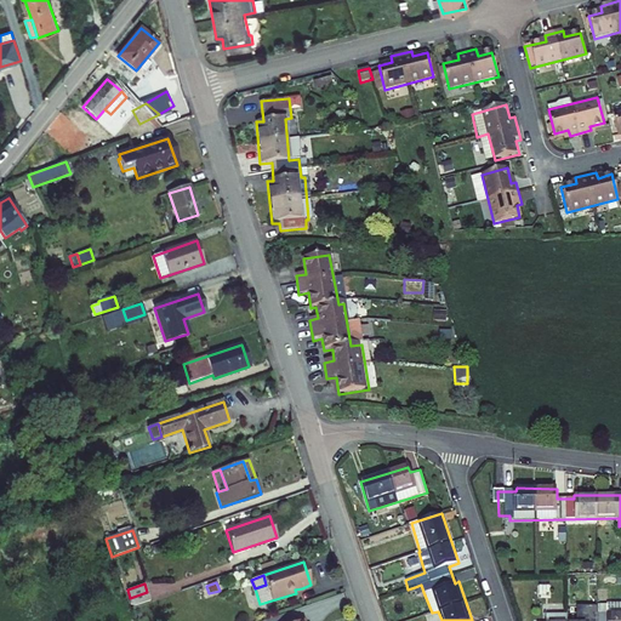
[(132,607),(149,600),(147,592),(130,598),(132,607)]
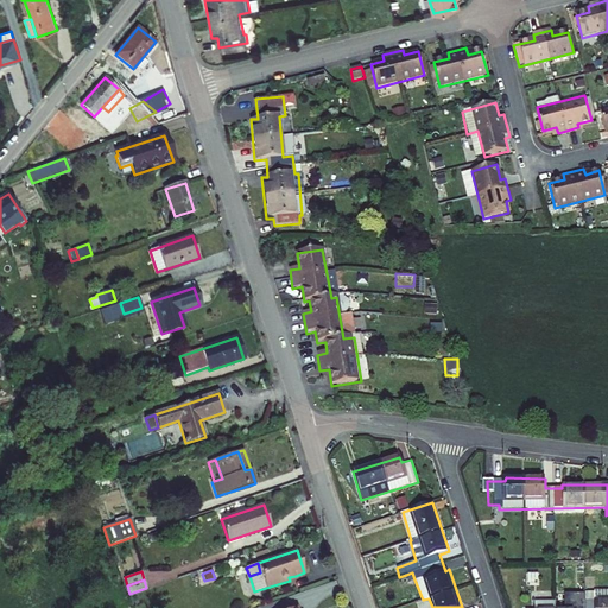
[(556,601),(534,602),(534,607),(607,607),(607,590),(596,591),(587,593),(565,594),(564,607),(556,607),(556,601)]
